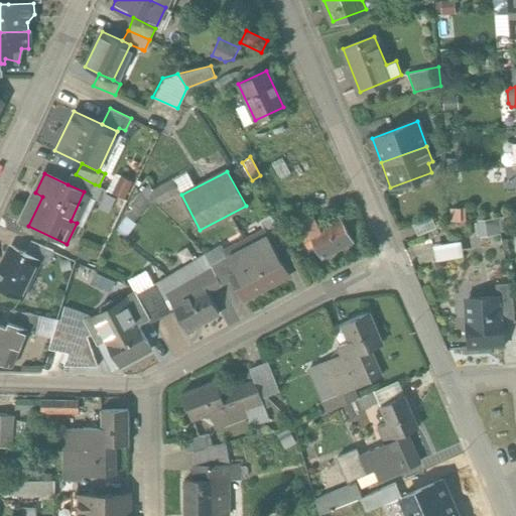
[(76,174),(73,173),(68,184),(84,191),(90,195),(95,184),(76,174)]
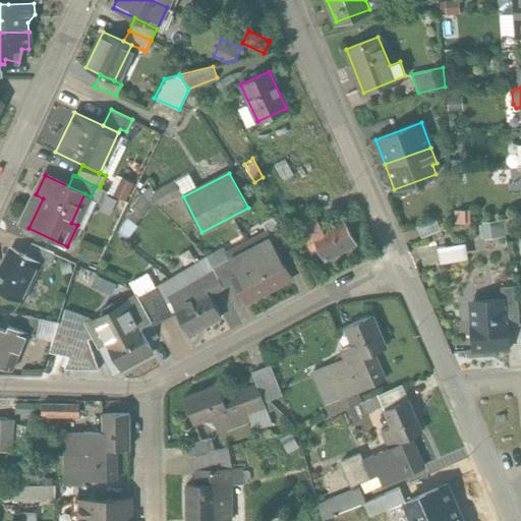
[(167,185),(155,191),(161,203),(173,195),(167,185)]
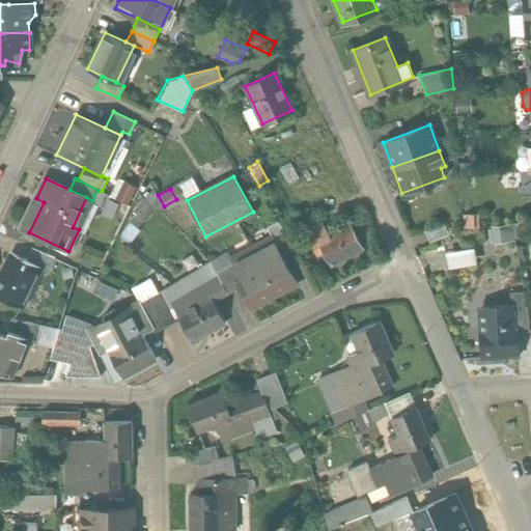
[(318,216),(300,225),(317,257),(324,253),(316,240),(328,234),(318,216)]
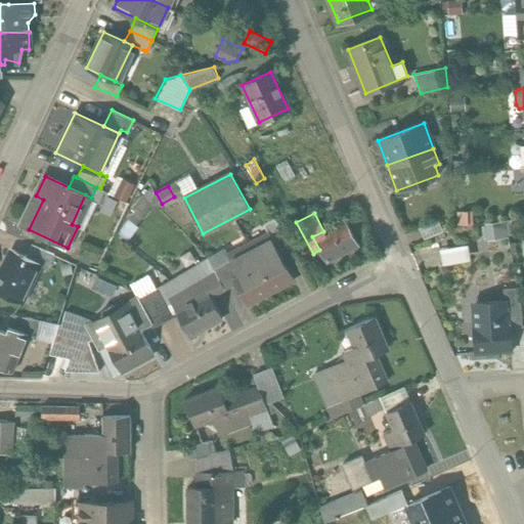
[(323,231),(312,236),(319,250),(326,263),(358,246),(344,220),(323,231)]
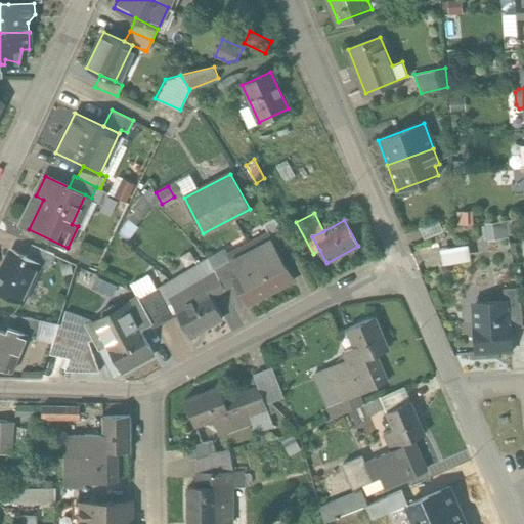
[(279,226),(267,232),(279,256),(292,250),(279,226)]
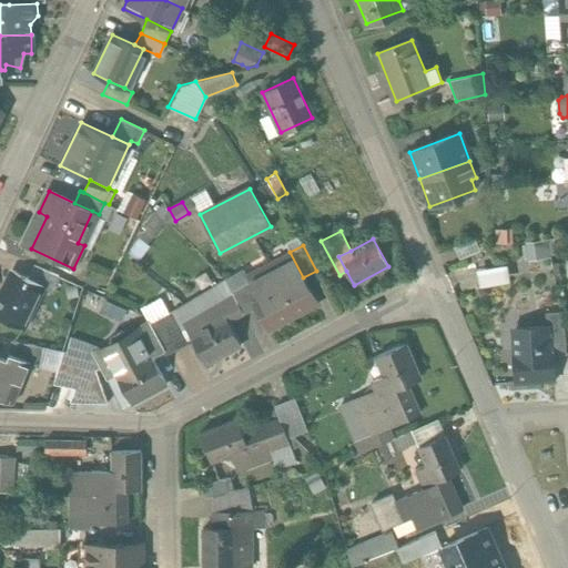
[(290,252),(246,275),(249,281),(257,296),(250,300),(254,306),(265,328),(271,331),(277,327),(279,322),(286,317),(287,318),(297,313),(297,312),(304,308),(308,311),(315,306),(316,302),(303,277),(290,252)]
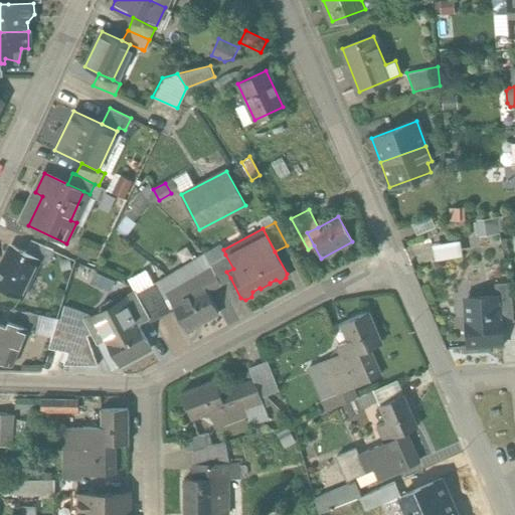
[(439,241),(442,258),(469,251),(465,235),(439,241)]
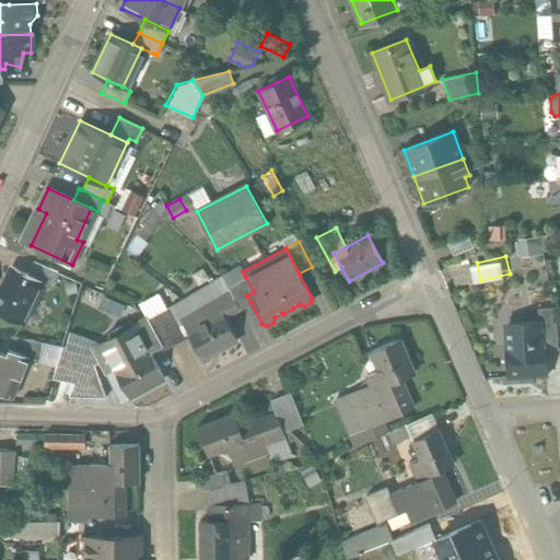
[(57,271),(33,261),(26,273),(43,281),(50,284),(57,271)]
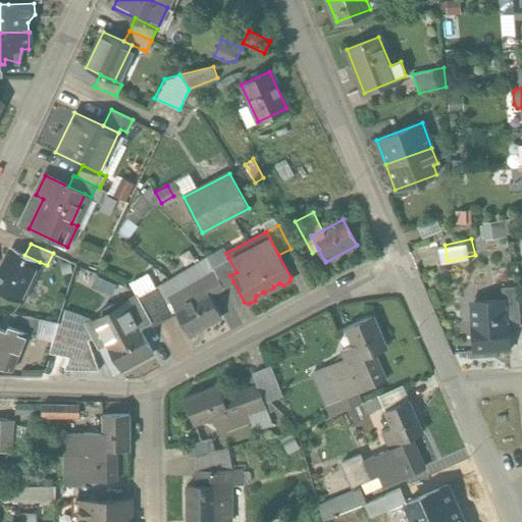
[(223,248),(207,257),(212,267),(228,258),(226,253),(223,248)]
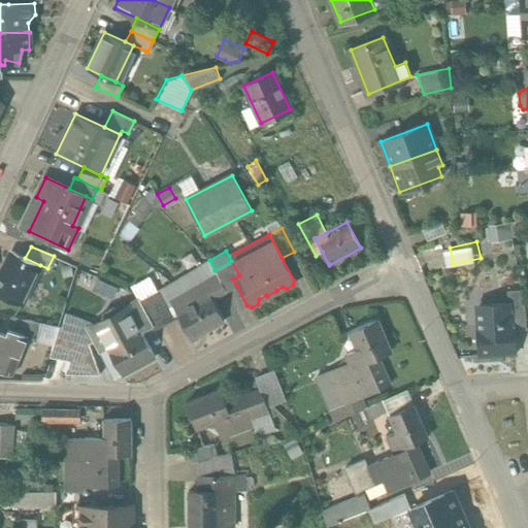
[(25,258),(10,252),(0,272),(0,294),(21,303),(40,265),(25,258)]
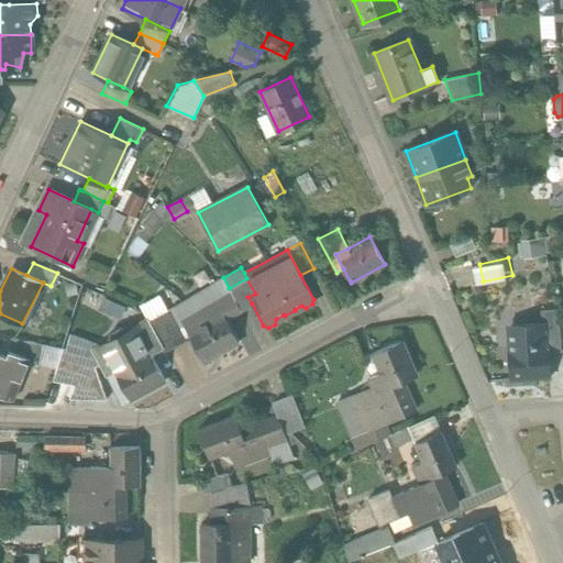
[(223,277),(170,310),(177,322),(180,320),(180,321),(181,320),(214,300),(230,290),(229,288),(223,277)]
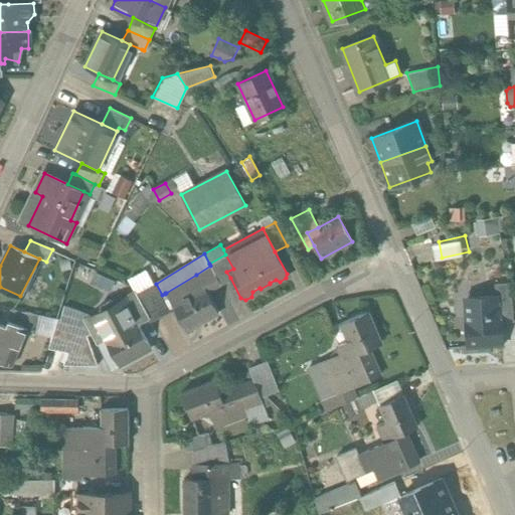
[(225,254),(209,264),(210,266),(220,284),(230,278),(226,272),(233,269),(225,254)]
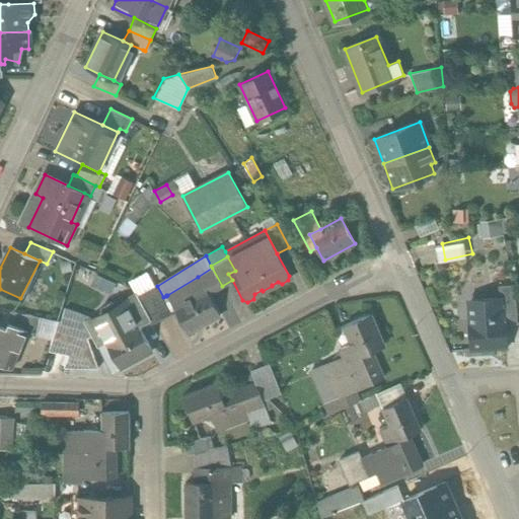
[(222,286),(212,268),(198,277),(205,291),(206,290),(209,297),(222,290),(223,290),(223,289),(222,286)]
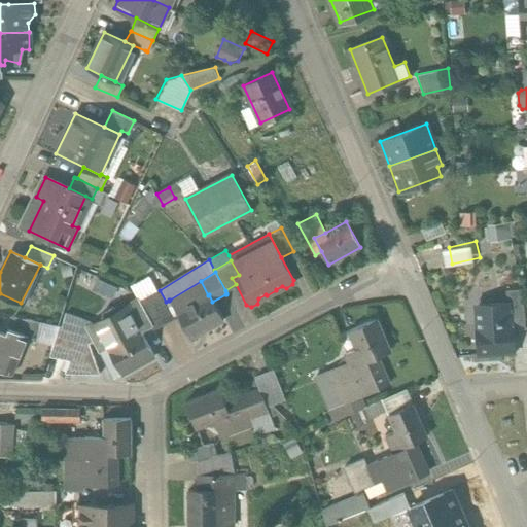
[(201,281),(170,300),(189,337),(222,320),(212,302),(209,294),(208,295),(201,281)]
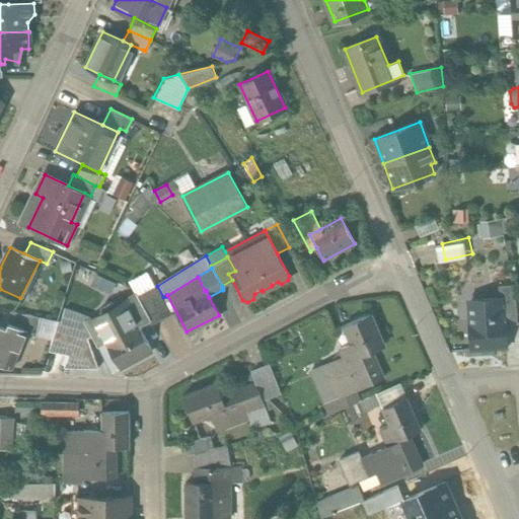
[(514,283),(496,285),(497,298),(503,297),(505,324),(517,323),(514,283)]
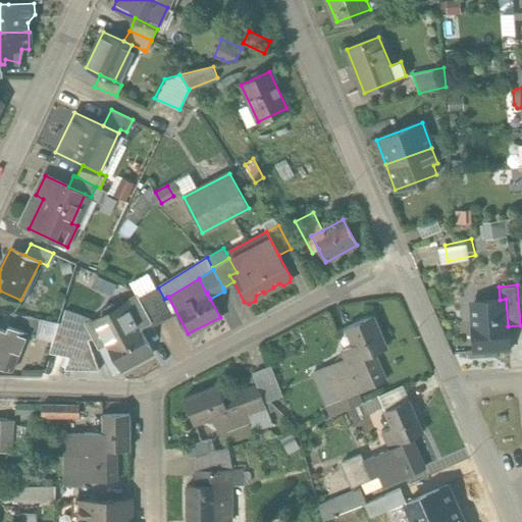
[(164,299),(158,288),(138,299),(152,322),(153,325),(173,314),(164,299)]
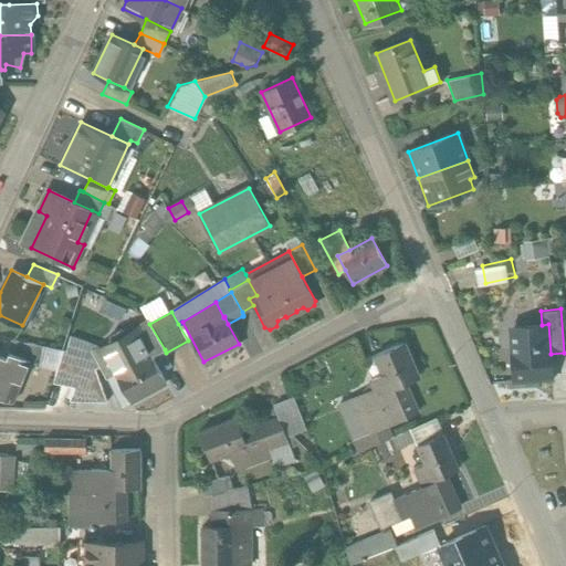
[(165,349),(149,324),(135,332),(148,358),(152,357),(165,349)]
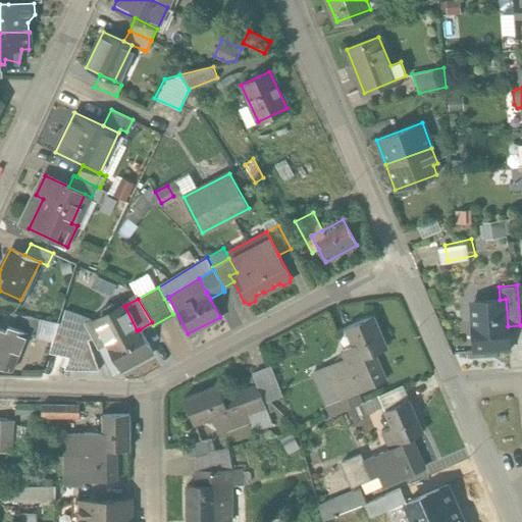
[(500,300),(486,301),(486,310),(479,310),(480,321),(471,322),(473,351),(510,349),(508,326),(506,299),(500,300)]
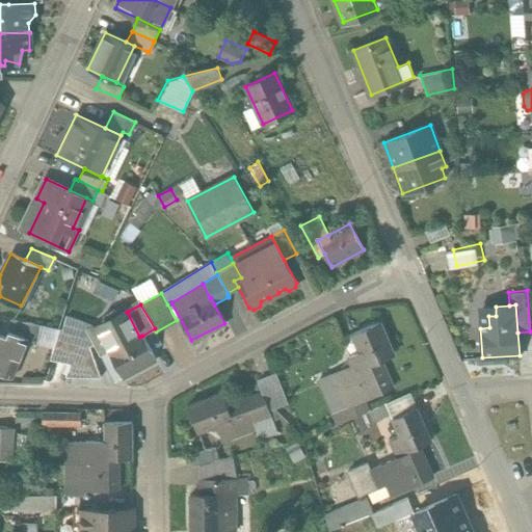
[(127,312),(97,327),(100,334),(92,338),(110,371),(117,367),(123,377),(156,361),(142,336),(139,337),(127,312)]
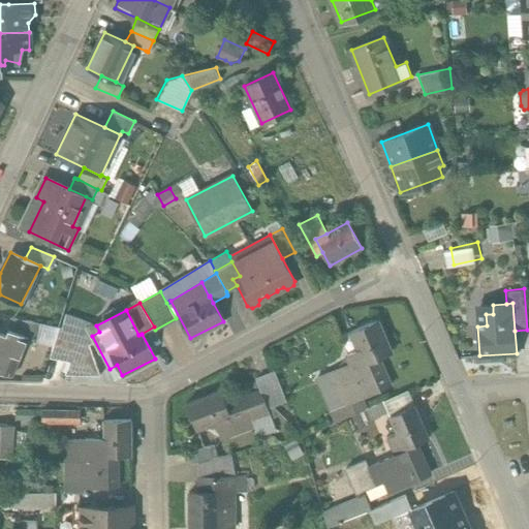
[(40,322),(11,317),(6,331),(7,331),(26,338),(35,341),(40,322)]
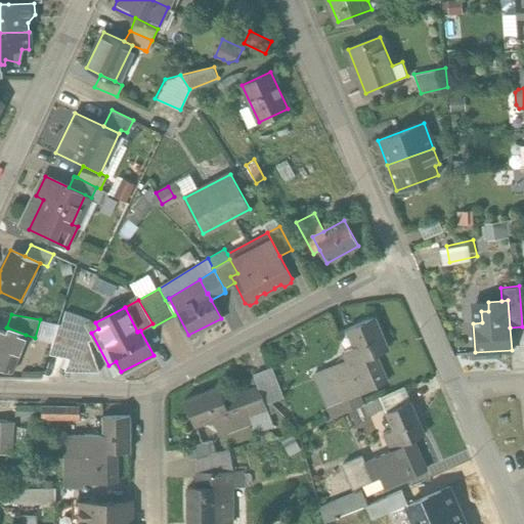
[(372,317),(347,328),(355,345),(361,359),(374,354),(385,349),(372,317)]
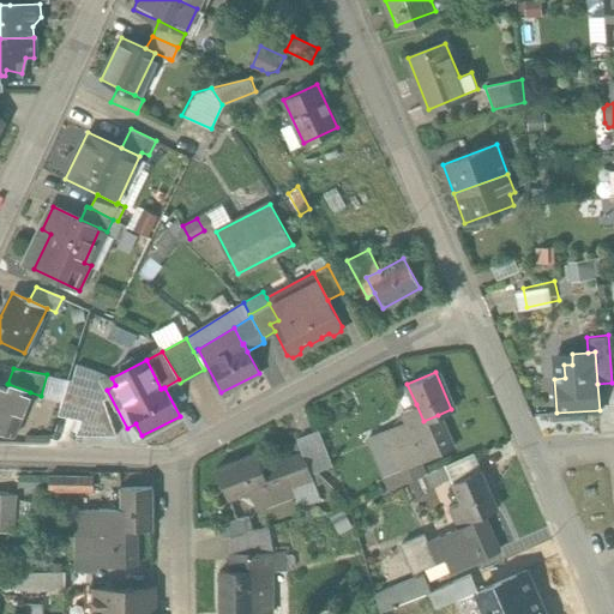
[(94,389),(68,379),(55,416),(82,420),(94,389)]
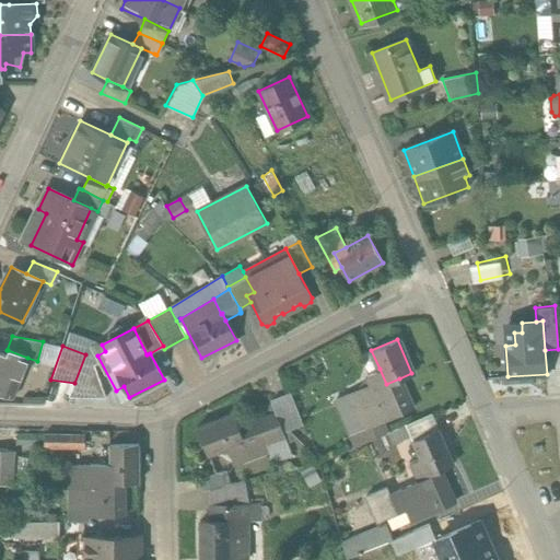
[(0,371),(0,392),(13,397),(27,358),(8,350),(7,353),(0,371)]
